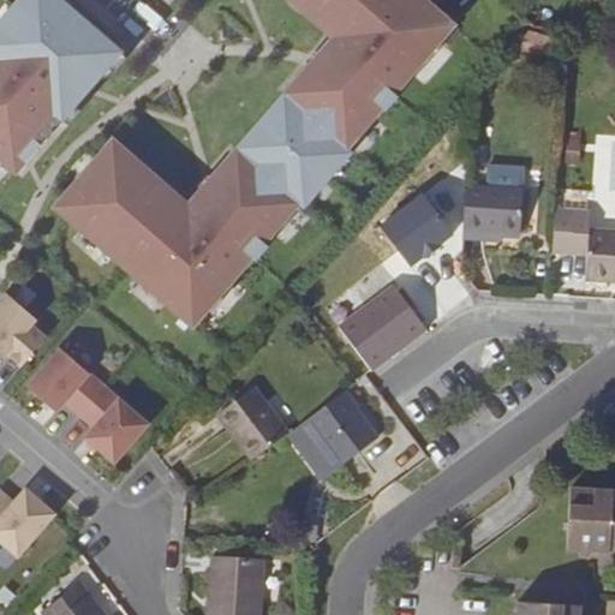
[(97,41),(101,36),(60,0),(19,0),(12,9),(19,15),(0,36),(0,159),(16,172),(61,119),(57,115),(111,52),(97,41)]
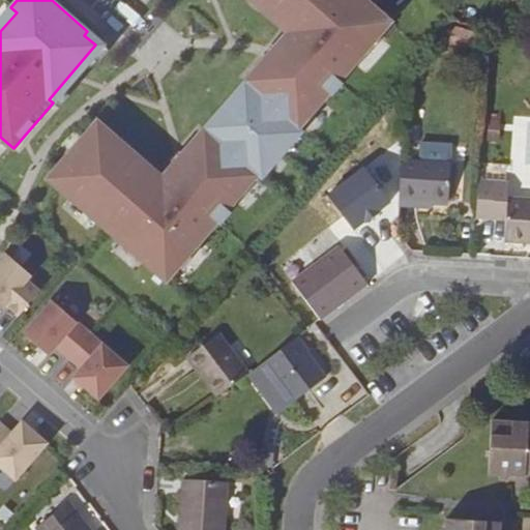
[(53,183),(166,281),(267,164),(271,167),(292,142),(288,139),(390,22),(364,0),(249,0),(293,37),(261,75),(241,97),(235,92),(214,117),(219,122),(168,182),(102,125),(90,140),(85,136),(60,165),(65,169),(53,183)]
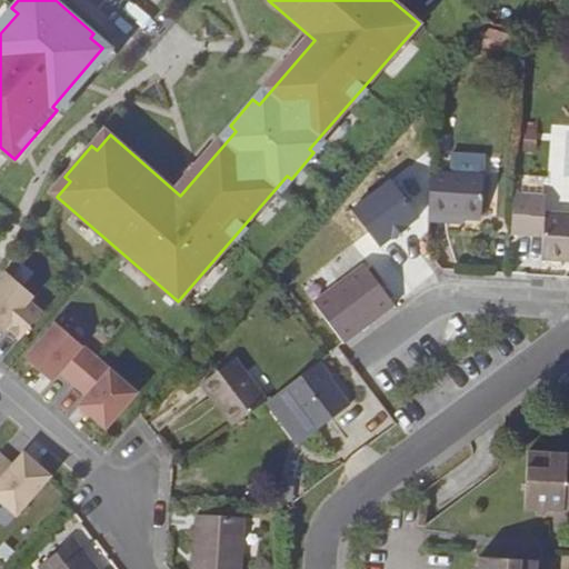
[(480,216),(483,173),(431,170),(429,212),(480,216)]
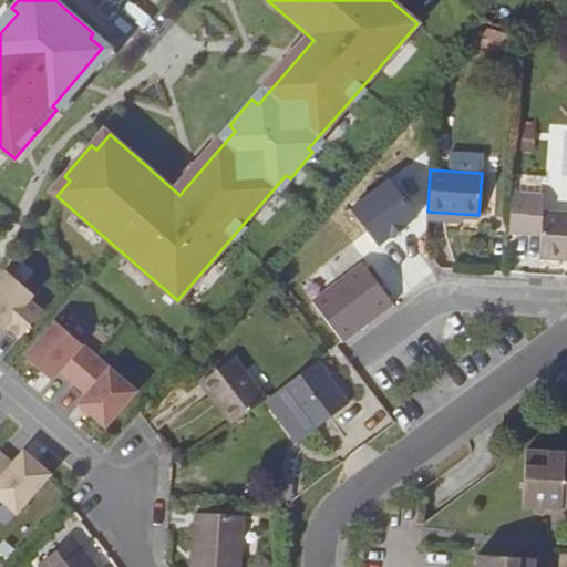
[(566,213),(544,212),(540,257),(566,258),(566,213)]
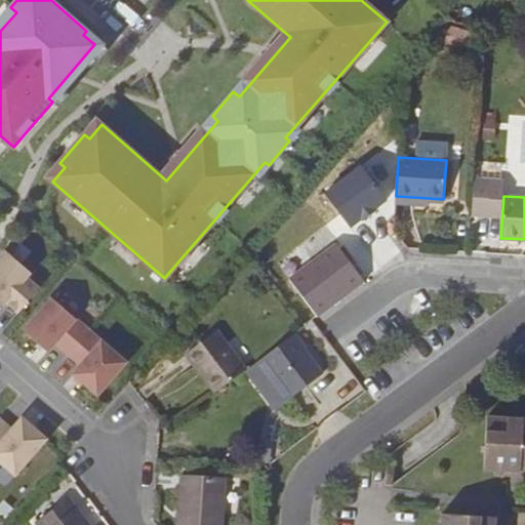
[(317,316),(364,281),(336,244),(289,279),(317,316)]
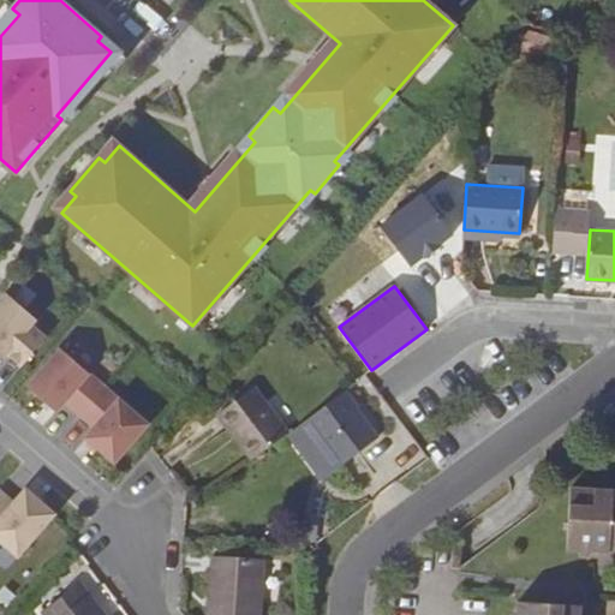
[(36,318),(7,294),(0,302),(0,356),(3,358),(7,353),(22,366),(46,339),(30,326),(36,318)]
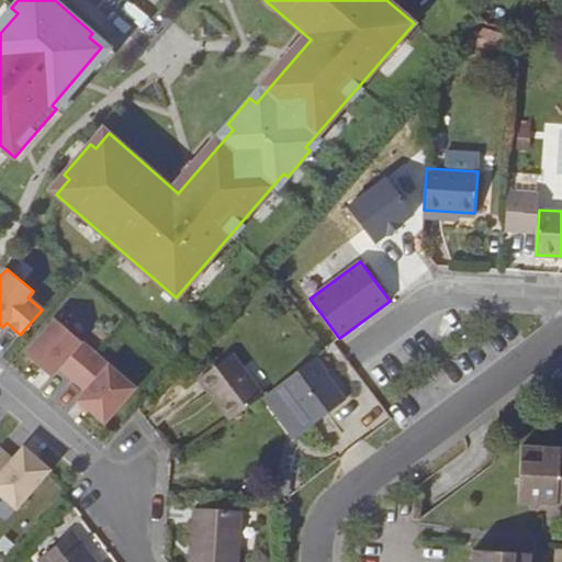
[(104,423),(135,388),(56,318),(24,353),(51,377),(59,367),(86,391),(78,401),(104,423)]
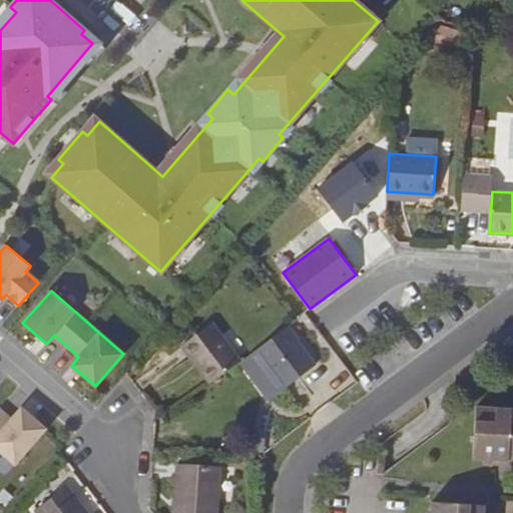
[(211,383),(240,361),(212,323),(182,347),(211,383)]
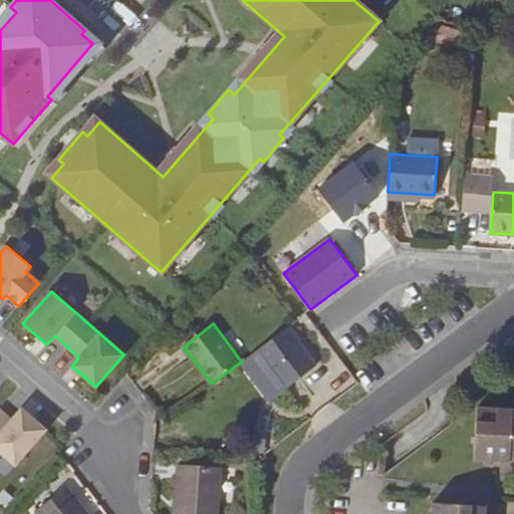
[(315,364),(286,327),(256,350),(286,388),(315,364)]
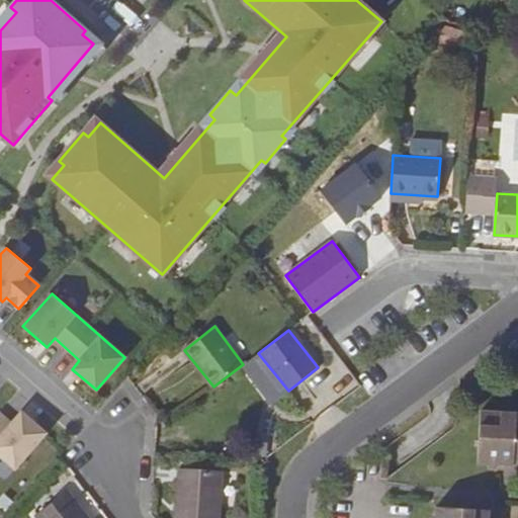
[(480,411),(477,464),(505,465),(505,462),(517,462),(517,417),(516,418),(517,413),(480,411)]
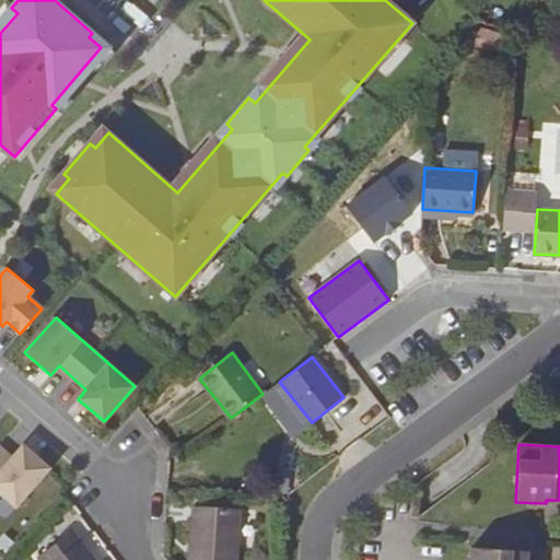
[(49,468),(23,445),(12,458),(0,447),(0,493),(15,506),(49,468)]
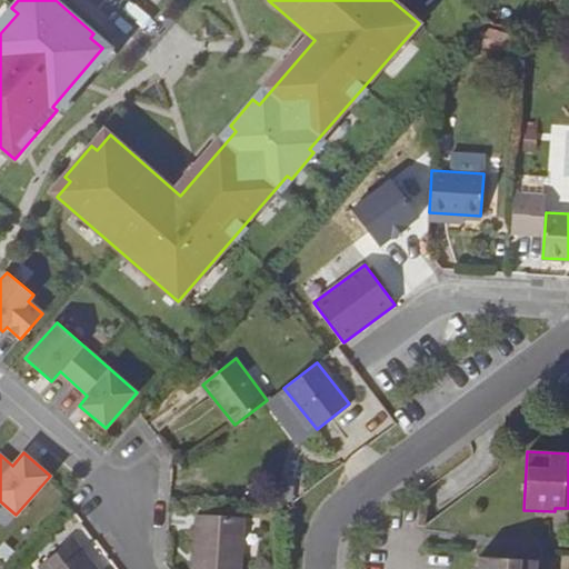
[(240,568),(243,518),(197,515),(192,568),(240,568)]
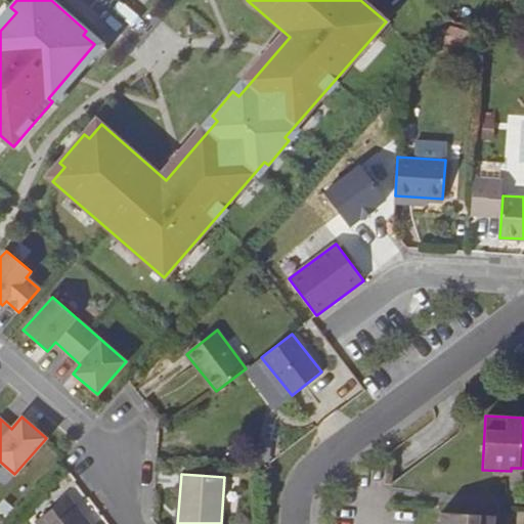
[(89,523),(69,495),(36,521),(38,523),(89,523)]
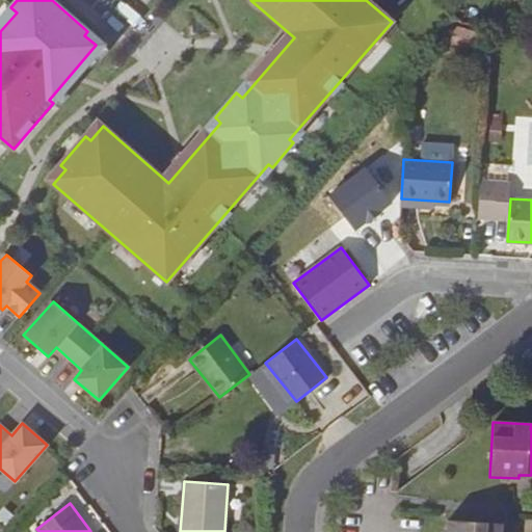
[(501,531),(502,523),(447,521),(446,531),(501,531)]
